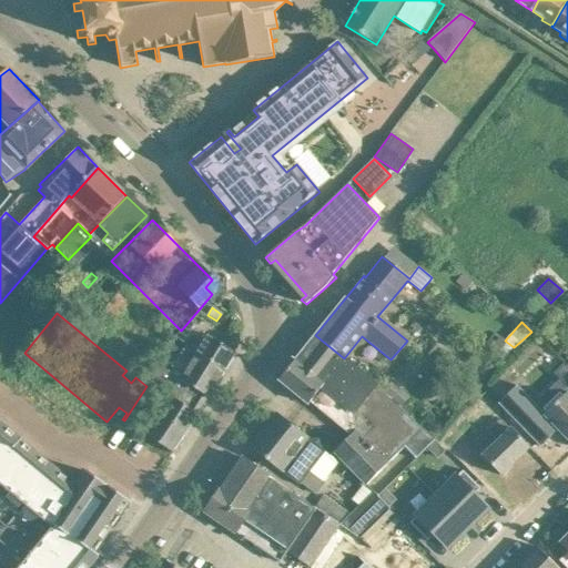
[(208,335),(195,354),(225,372),(236,354),(208,335)]
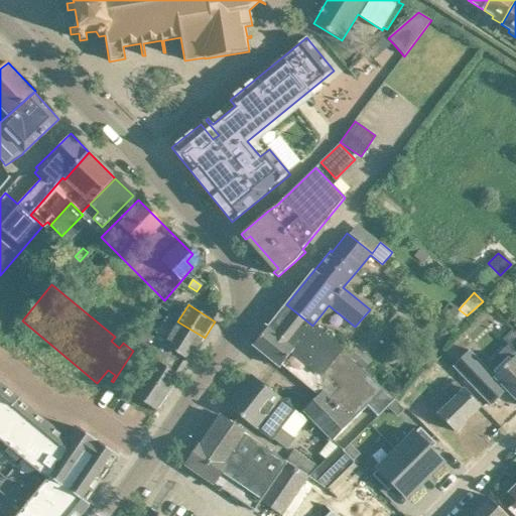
[(286,304),(253,346),(279,368),(281,366),(290,354),(321,380),(323,391),(318,395),(302,412),(333,441),(367,407),(375,415),(385,405),(393,398),(343,354),(344,352),(312,326),(286,304)]
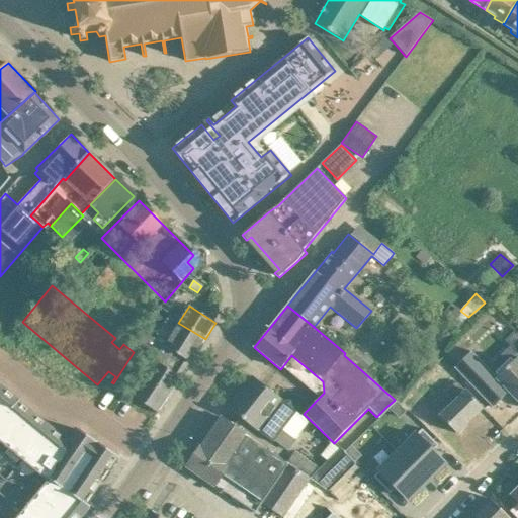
[(446,319),(454,325),(460,329),(468,317),(460,311),(455,307),(446,319)]
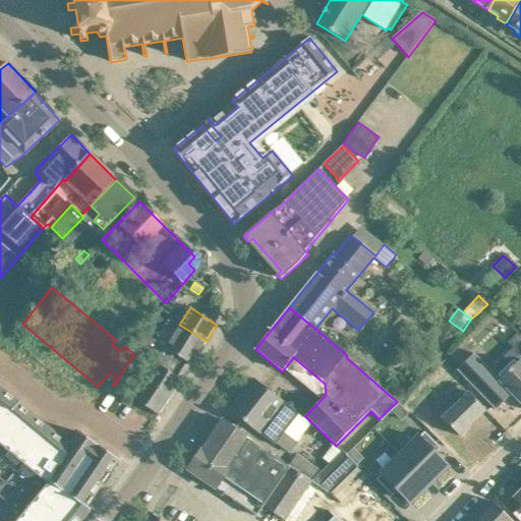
[(133,347),(158,363),(181,380),(191,364),(191,365),(207,341),(179,325),(170,317),(165,326),(175,333),(166,348),(143,334),(133,347)]
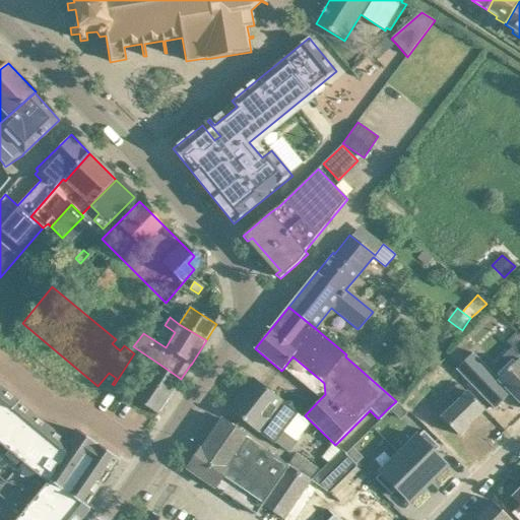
[(519,335),(516,332),(507,341),(519,354),(519,335)]
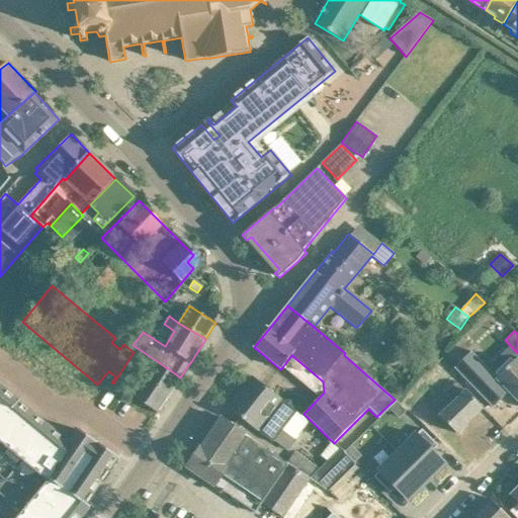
[(354,359),(362,367),(368,361),(360,353),(354,359)]
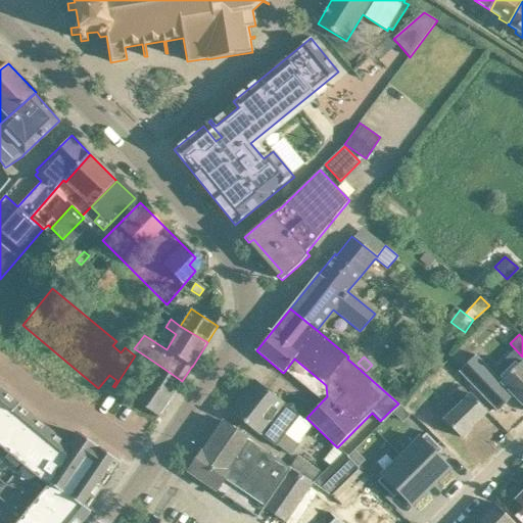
[(501,382),(511,392),(522,406),(522,362),(501,382)]
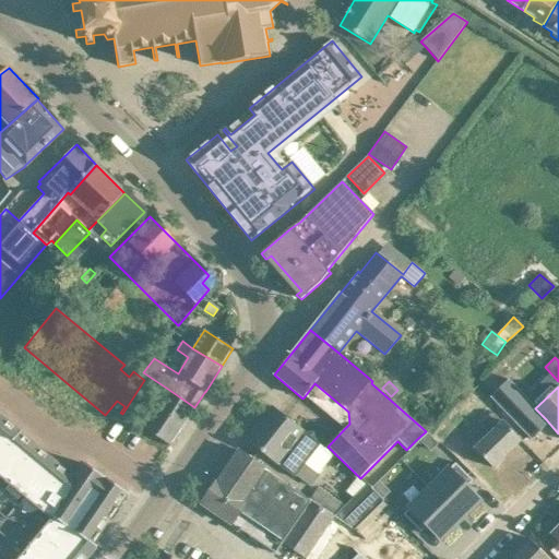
[(169,390),(150,418),(143,428),(169,445),(194,407),(169,390)]
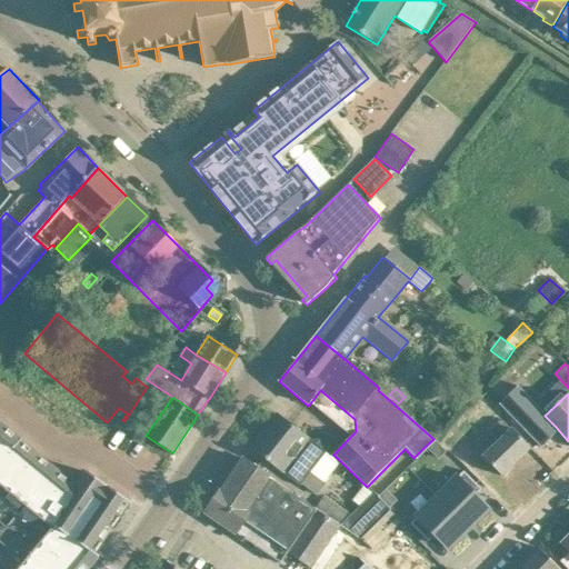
[(277,415),(251,448),(282,473),(316,495),(325,483),(311,471),(326,452),(309,439),(277,415)]
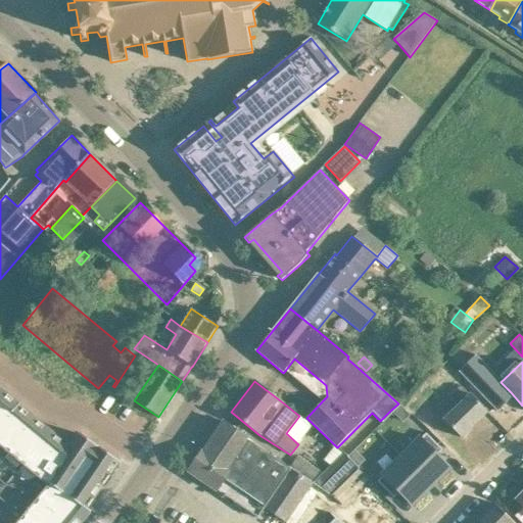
[(0,446),(39,479),(53,457),(63,443),(19,407),(20,406),(0,388),(0,446)]
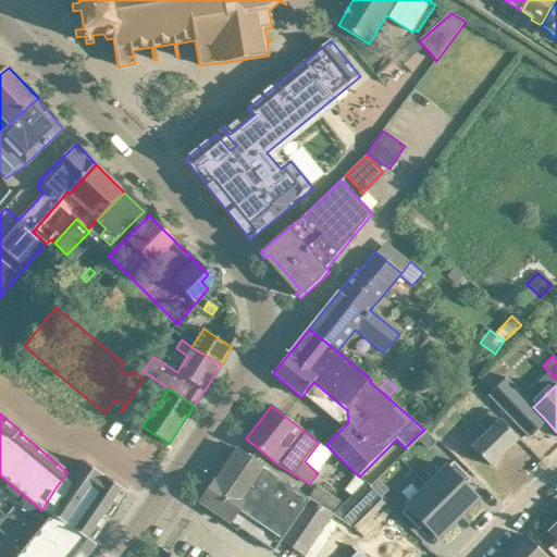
[(531,440),(506,415),(475,445),(447,420),(435,433),(460,455),(489,483),(494,477),(500,483),(516,467),(512,463),(523,454),(520,450),(531,440)]
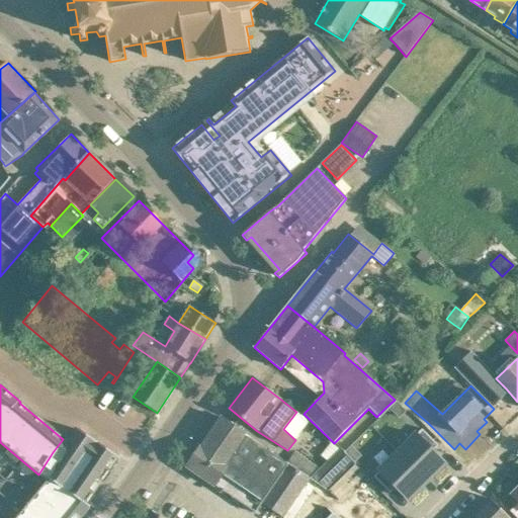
[(395,400),(386,407),(397,416),(404,408),(395,400)]
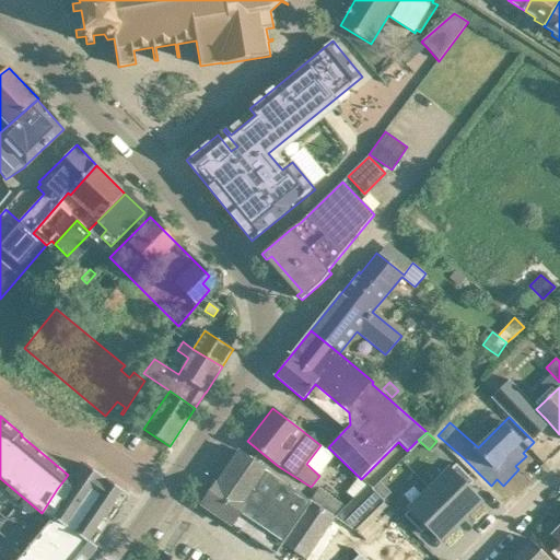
[(238,451),(201,504),(232,526),(275,555),(281,545),(296,555),(303,559),(348,559),(352,556),(342,548),(354,531),(335,516),(310,500),(267,471),(268,471),(238,451)]
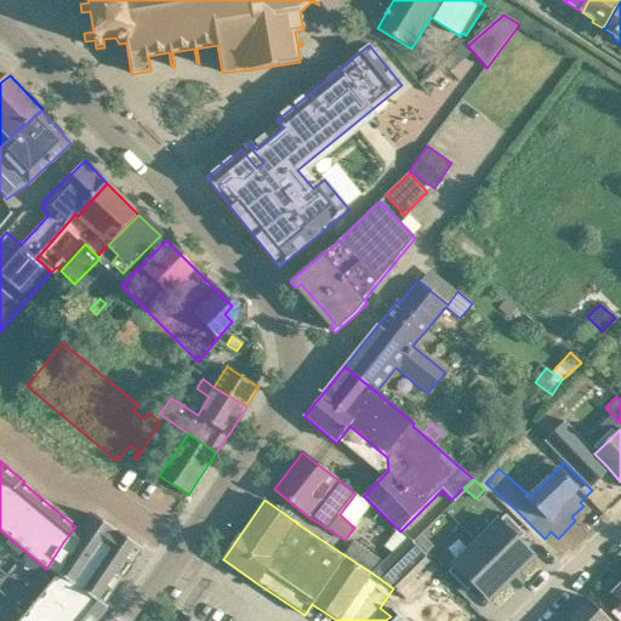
[(103,604),(142,548),(93,516),(83,531),(75,527),(63,542),(46,569),(57,577),(60,574),(103,604)]
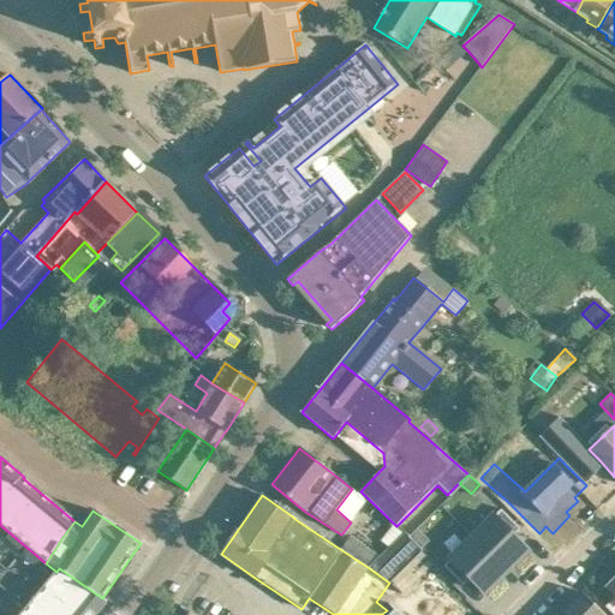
[(500,511),(471,538),(505,573),(526,551),(513,537),(520,530),(500,511)]
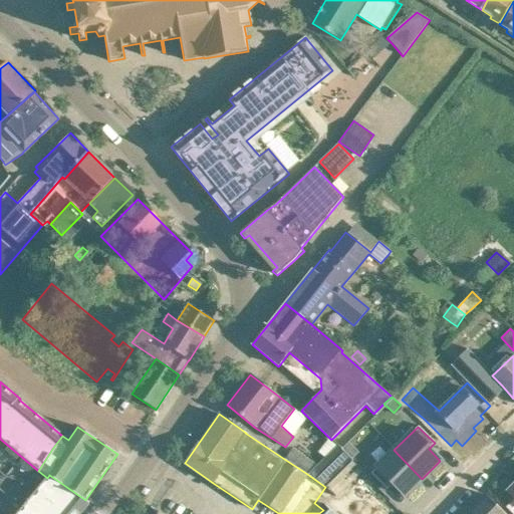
[(348,442),(341,449),(341,450),(342,450),(351,460),(359,453),(348,442)]
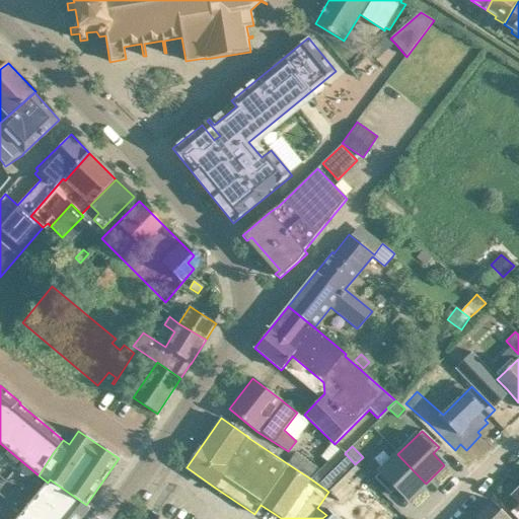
[(320,469),(310,478),(328,492),(356,465),(355,464),(346,454),(345,454),(345,453),(342,450),(320,469)]
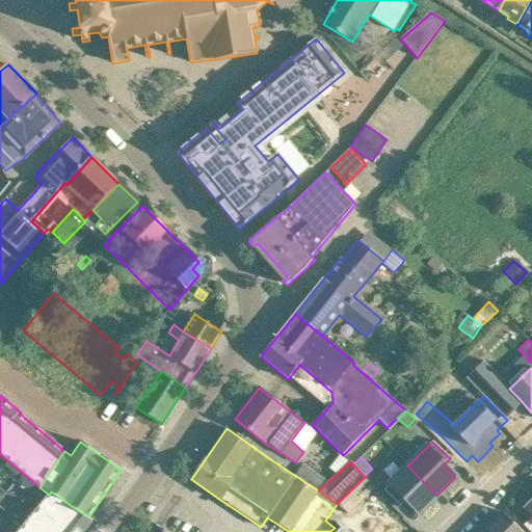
[(301,462),(294,475),(318,490),(328,481),(301,462)]
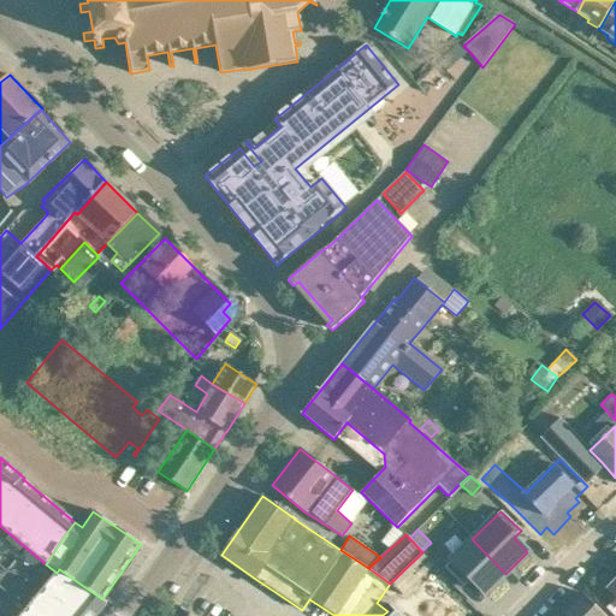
[(472,539),(443,568),(463,587),(471,580),(484,594),(505,574),(472,539)]
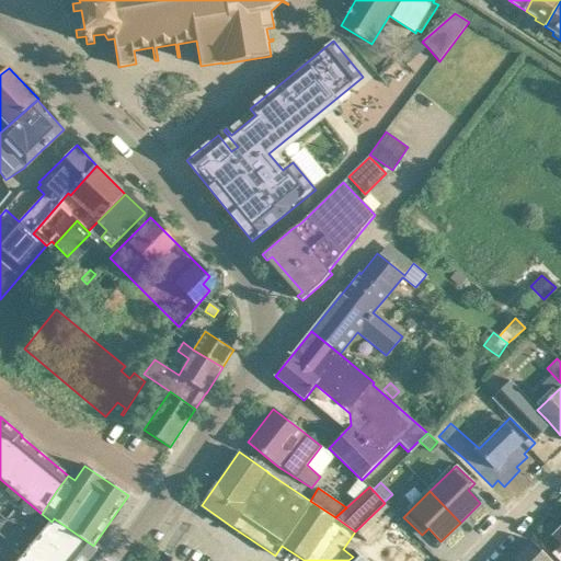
[(52,522),(19,560),(87,560),(98,548),(93,546),(54,518),(52,522)]
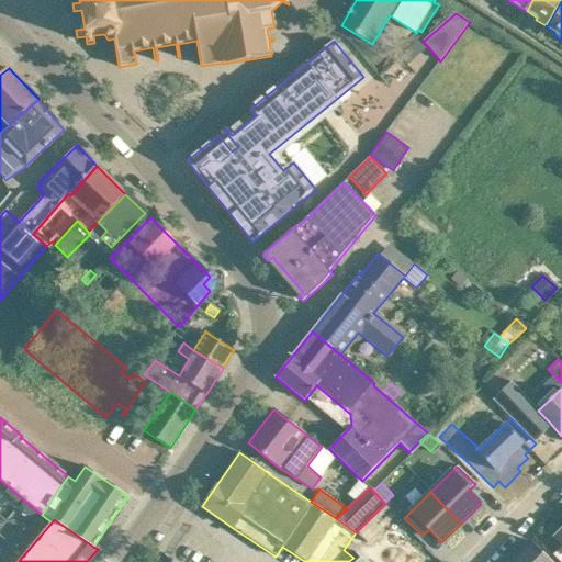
[(389,528),(364,552),(373,561),(415,561),(419,559),(389,528)]
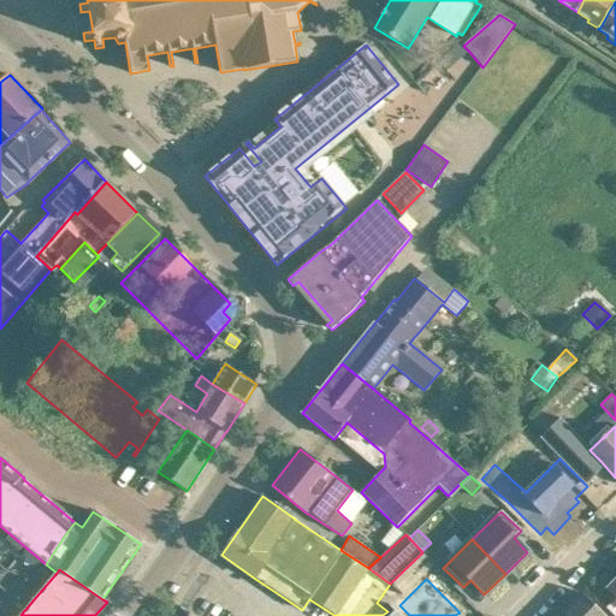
[(560,615),(604,615),(582,593),(560,615)]
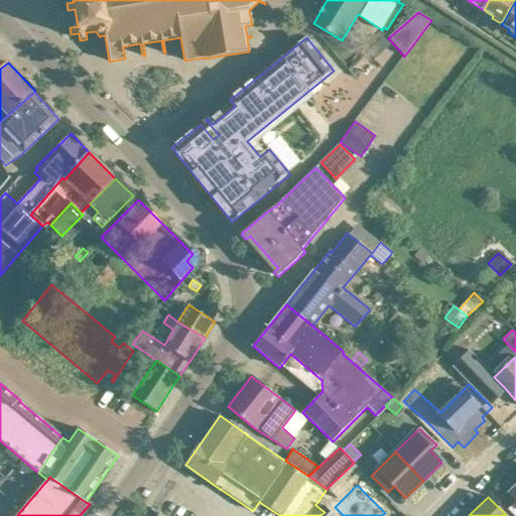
[(160,515),(148,507),(142,515),(160,515)]
